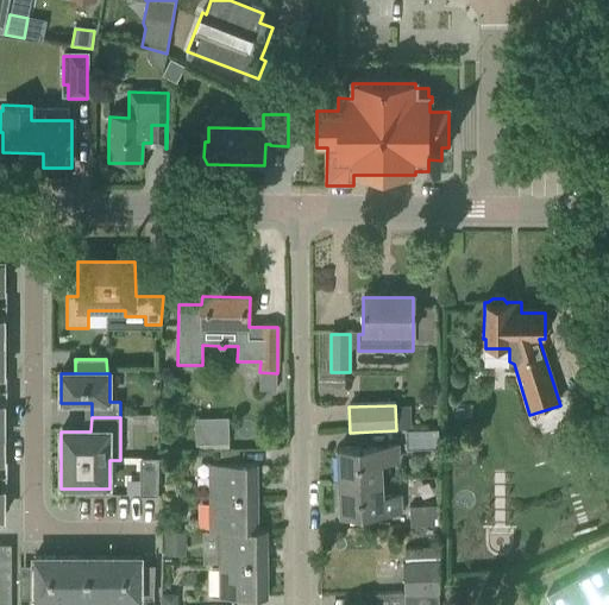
[(230,448),(228,417),(196,418),(196,449),(230,448)]
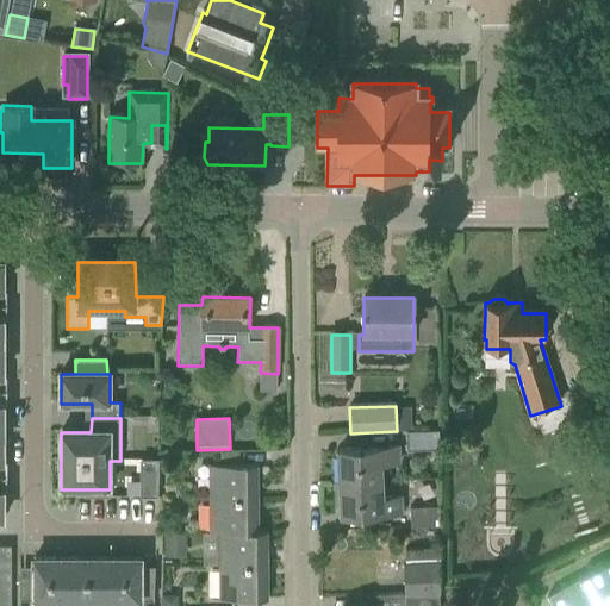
[(406,435),(406,454),(439,453),(439,433),(406,435)]
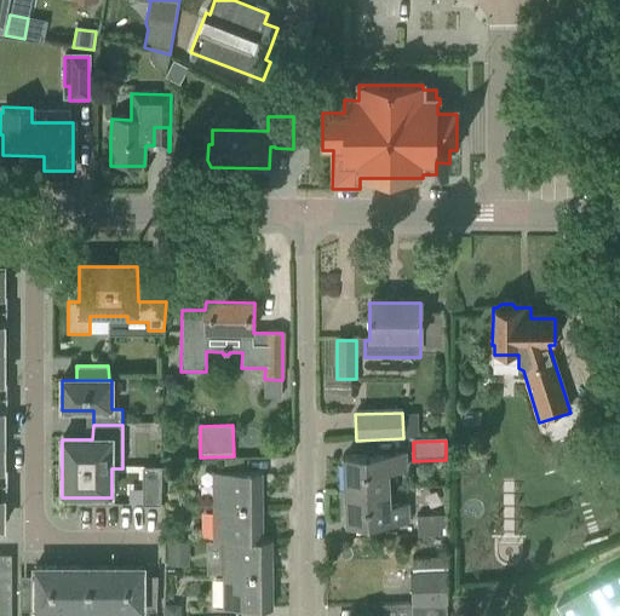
[(345,493),(389,490),(388,473),(406,473),(405,456),(344,459),(345,493)]
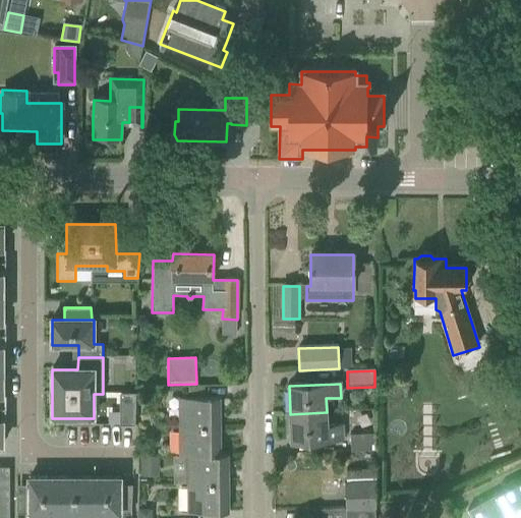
[(134,426),(134,394),(121,394),(121,426),(134,426)]
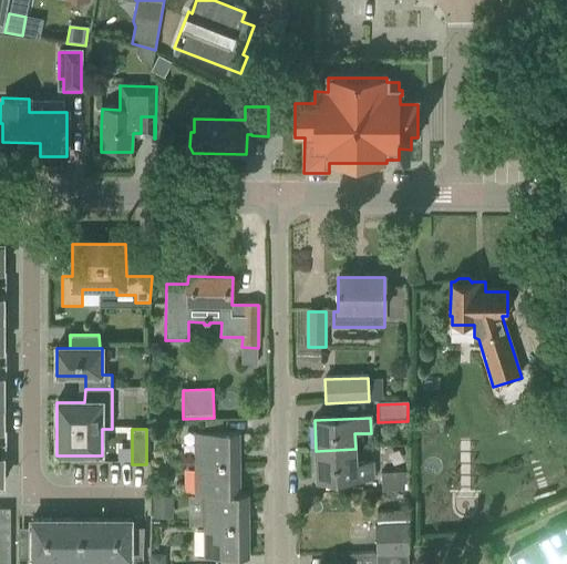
[(196,467),(239,467),(239,434),(195,434),(196,467)]
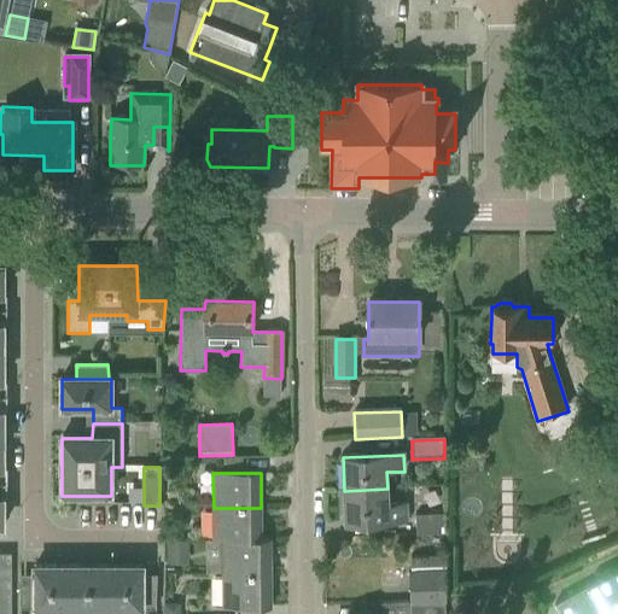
[(388,507),(388,489),(344,491),(347,525),(407,521),(406,506),(388,507)]
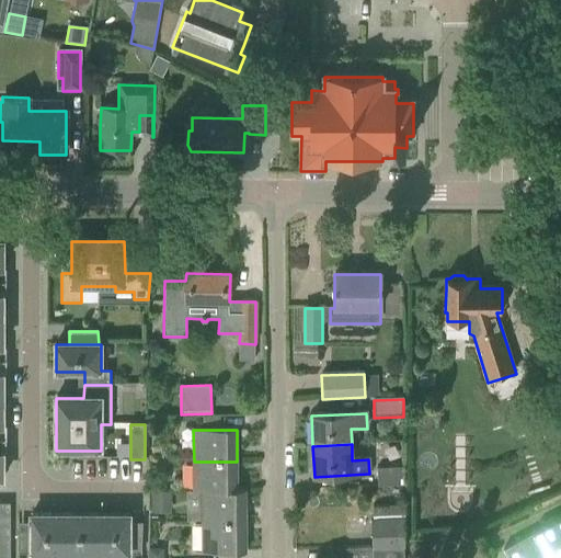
[(203,492),(245,491),(237,491),(237,462),(194,462),(194,492),(203,492)]
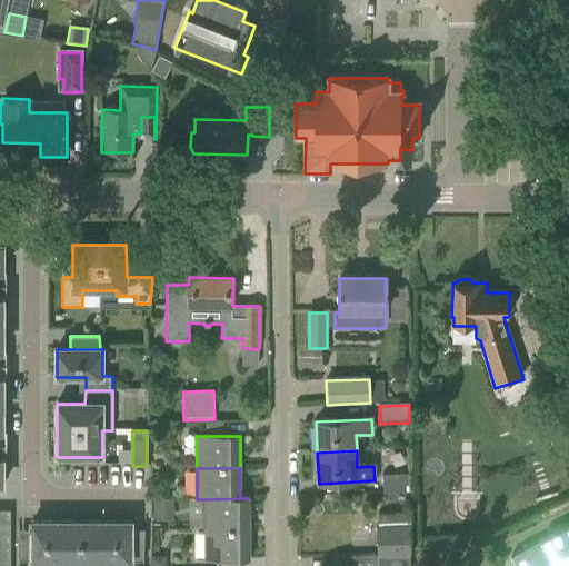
[(382,477),(383,496),(410,495),(410,476),(382,477)]
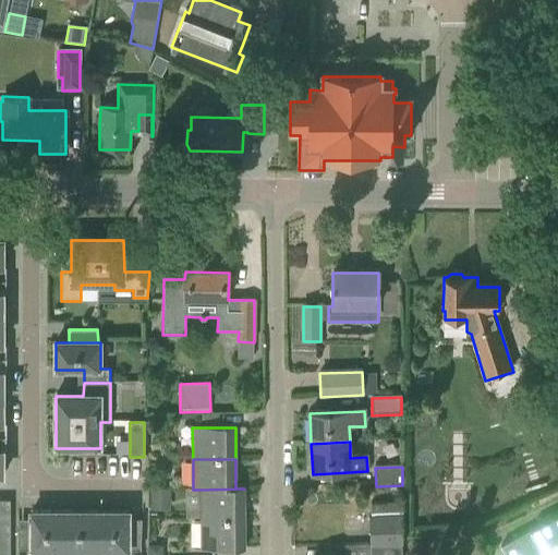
[(202,520),(244,519),(244,489),(202,490),(202,520)]
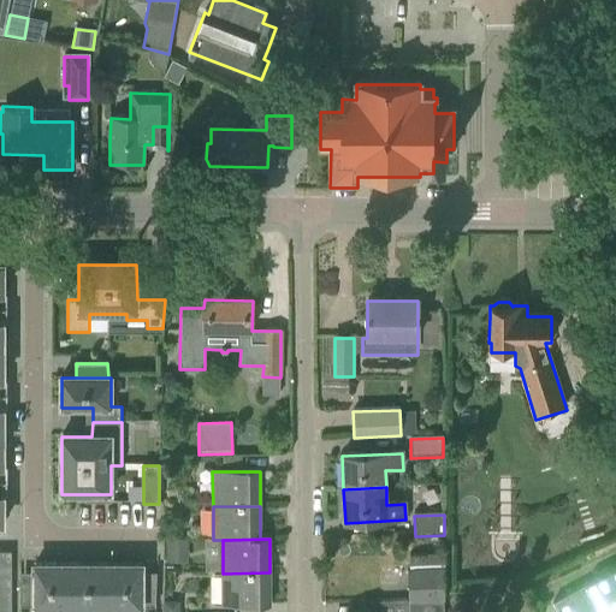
[(189,560),(189,540),(169,541),(170,562),(189,560)]
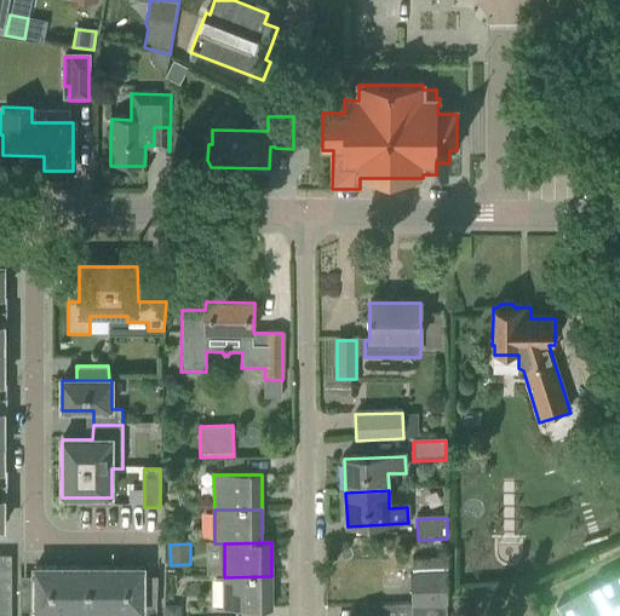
[(11,557),(0,557),(0,615),(11,615),(11,594),(11,565),(11,557)]
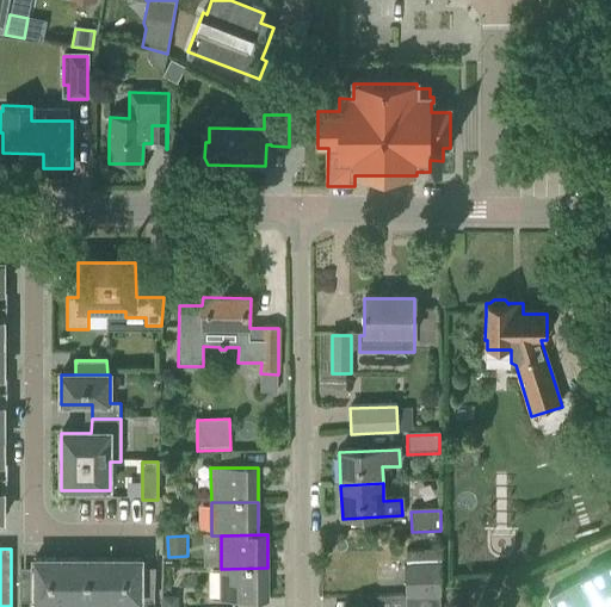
[(442,598),(440,553),(407,555),(407,568),(406,568),(406,598),(442,598)]
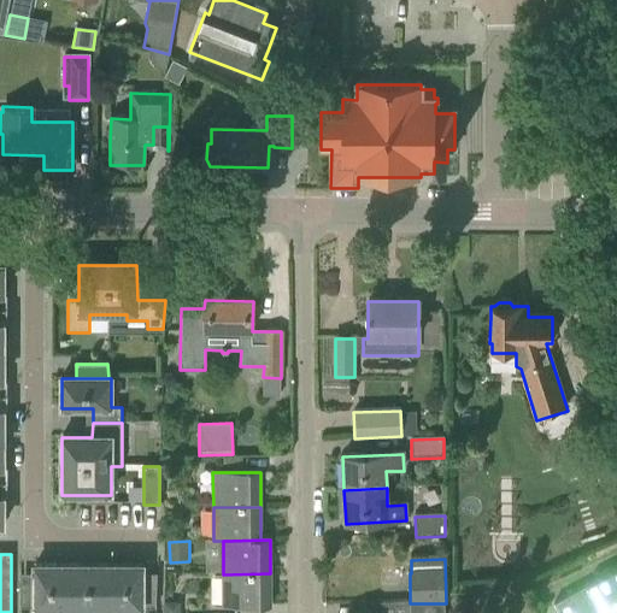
[(34,609),(62,609),(62,566),(34,566),(34,609)]
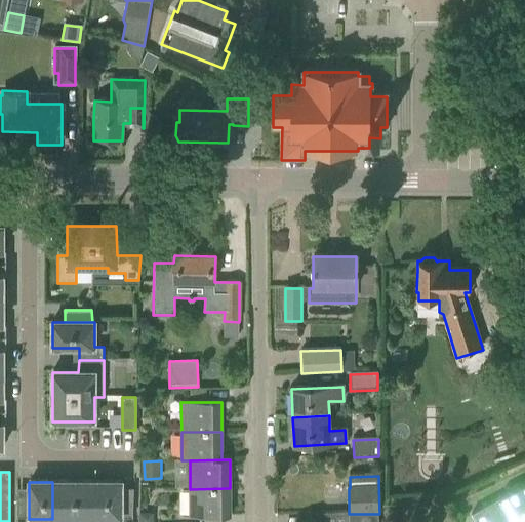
[(52,482),(52,519),(75,519),(75,482),(52,482)]
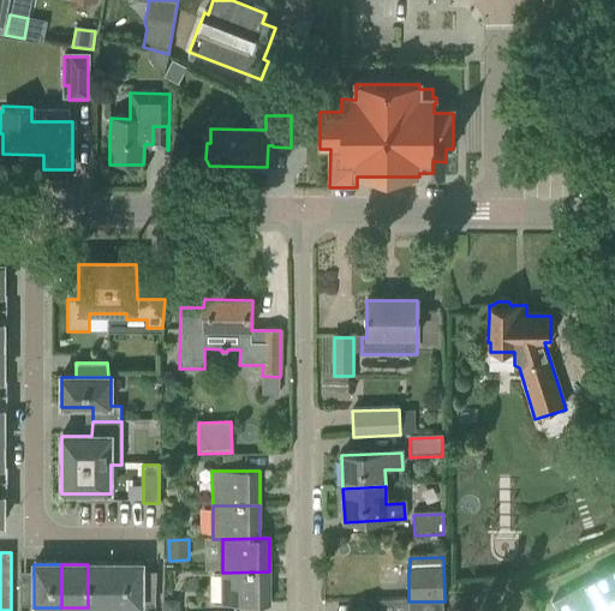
[(88,564),(88,607),(114,607),(114,564),(88,564)]
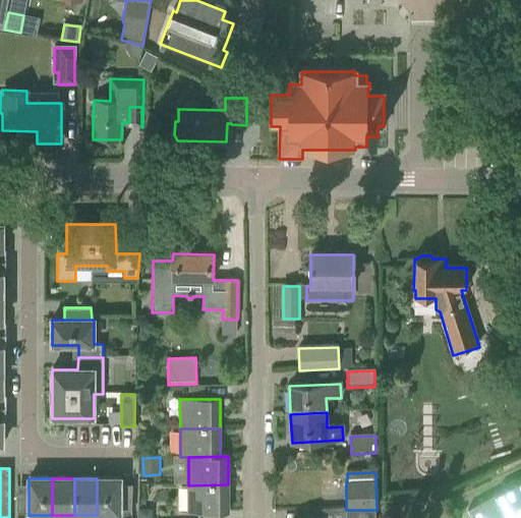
[(97,478),(97,515),(120,515),(120,478),(97,478)]
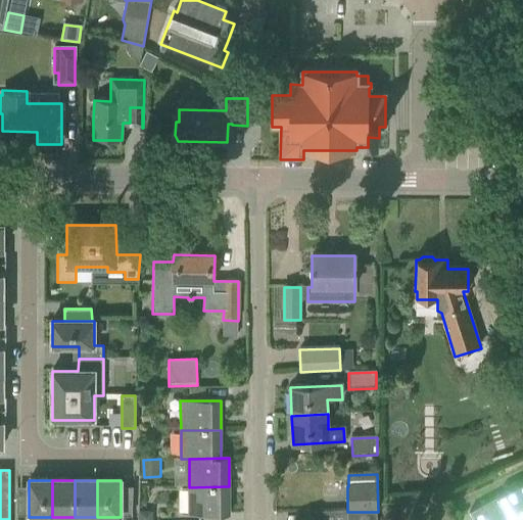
[(522,519),(522,483),(469,513),(472,519),(522,519)]
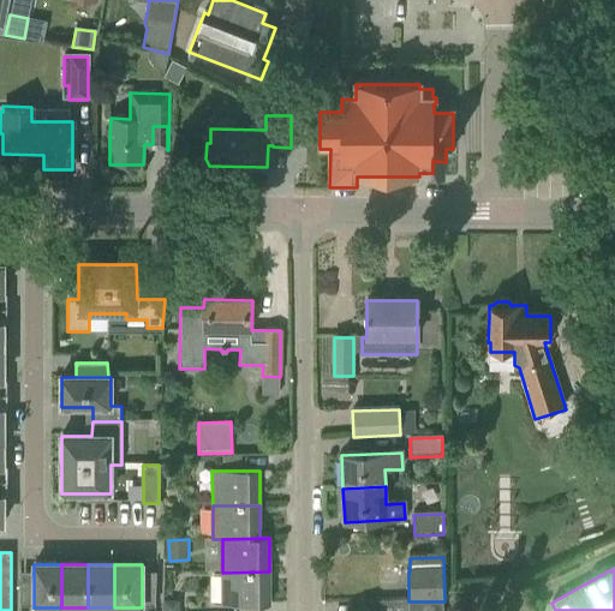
[(222,573),(222,606),(270,606),(269,571),(222,573)]
